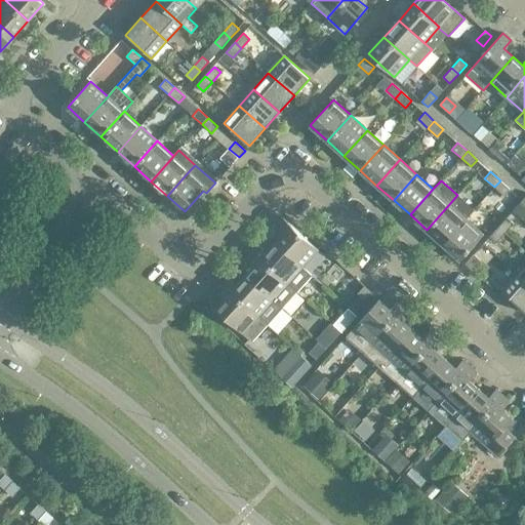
[(503,196),(510,189),(500,180),(494,187),(503,196)]
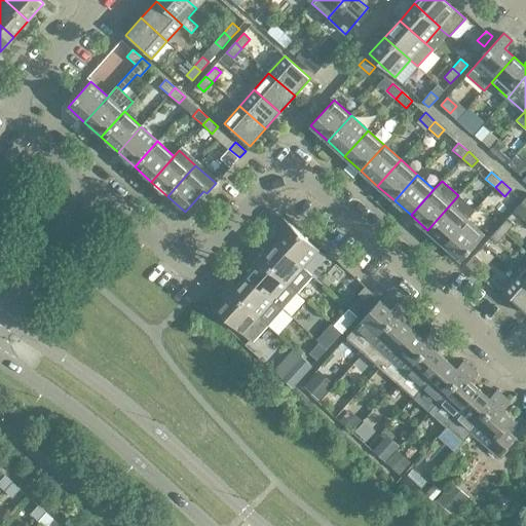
[(444,245),(466,219),(475,211),(458,195),(427,230),(444,245)]
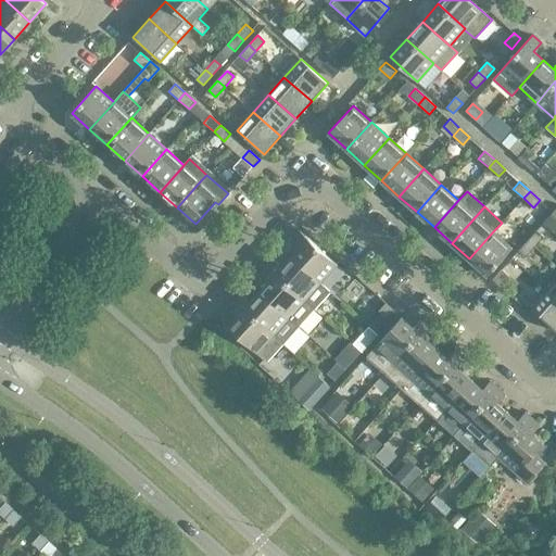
[(301,247),(291,256),(320,282),(337,264),(299,230),(292,238),(301,247)]
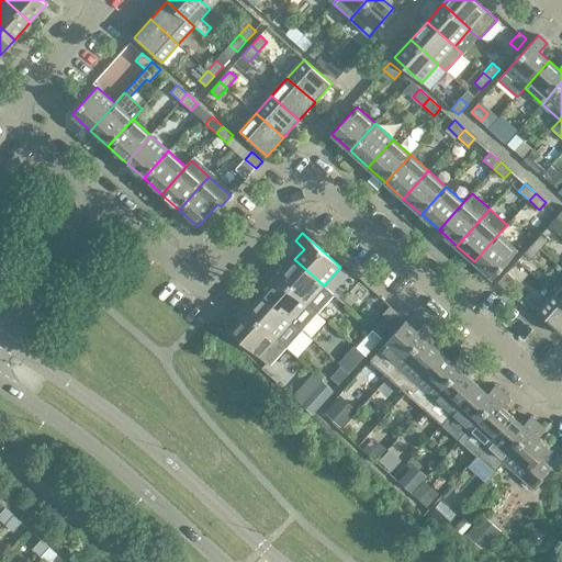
[(550,239),(542,233),(534,243),(540,249),(550,239)]
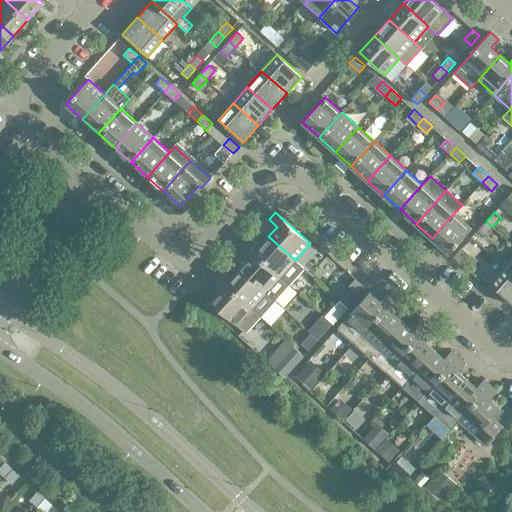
[(454,213),(432,238),(449,254),(471,228),(454,213)]
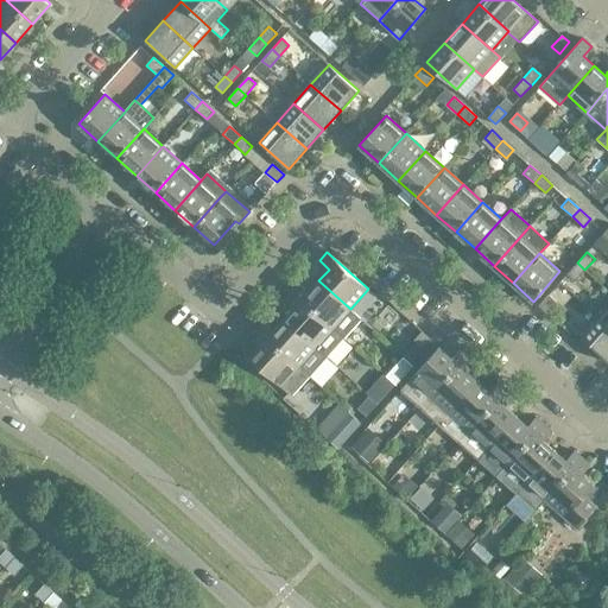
[(575,282),(584,270),(577,263),(567,274),(575,282)]
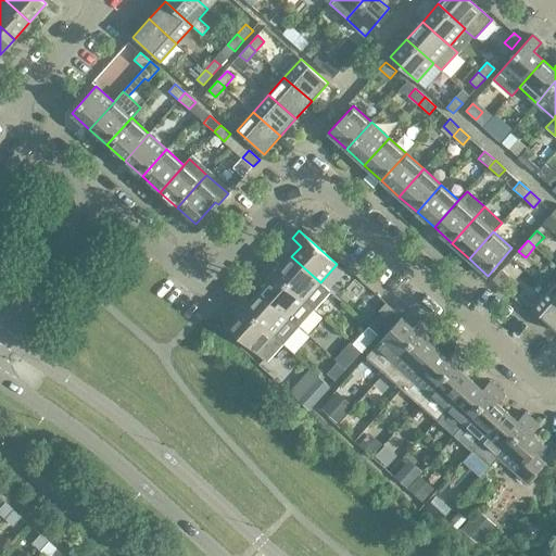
[(320,282),(291,256),(282,266),(274,258),(267,266),(314,308),(330,291),(320,282)]
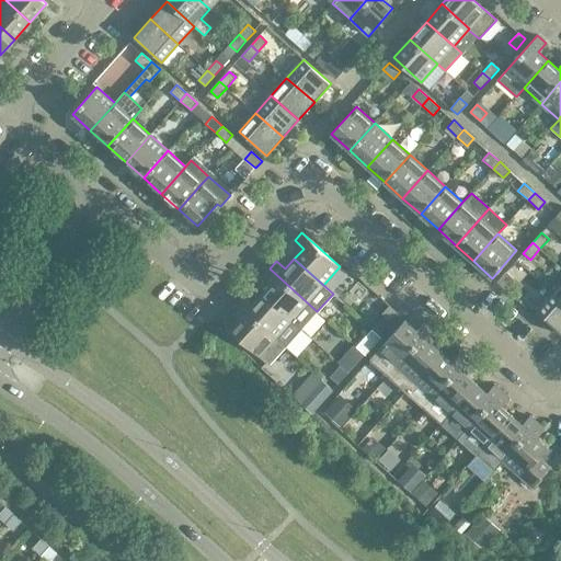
[(317,311),(270,268),(263,276),(272,284),(262,294),(301,329),(317,311)]
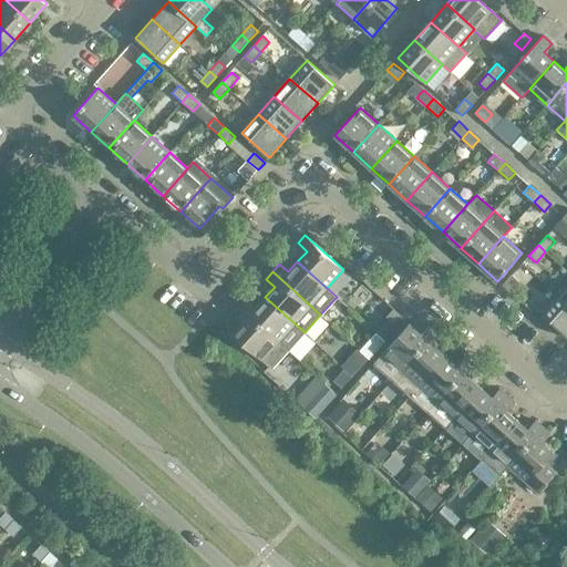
[(502,285),(509,291),(518,281),(512,275),(502,285)]
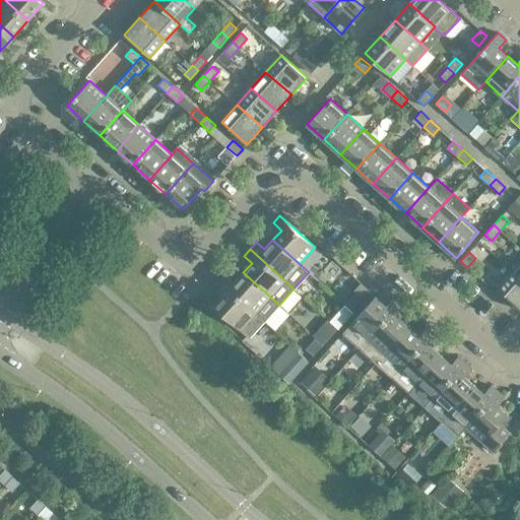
[(519,277),(512,271),(497,287),(519,308),(519,277)]
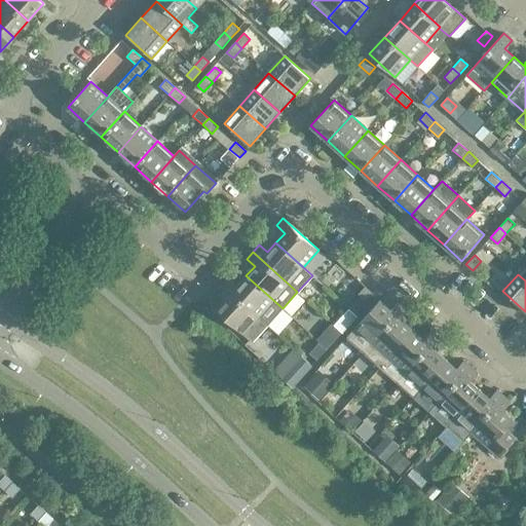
[(283,308),(246,275),(237,286),(229,277),(223,285),(267,325),(283,308)]
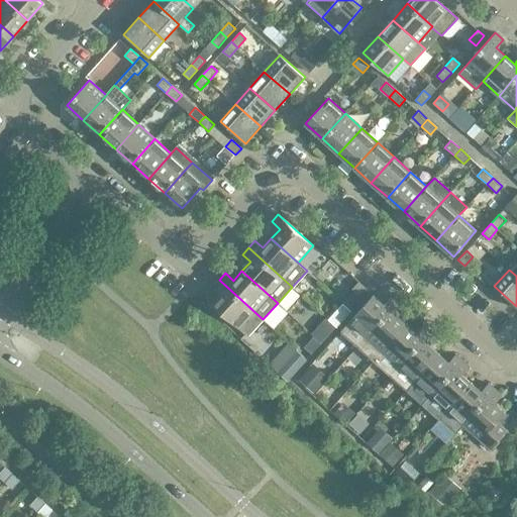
[(263,319),(219,280),(213,287),(221,294),(212,304),(247,336),(263,319)]
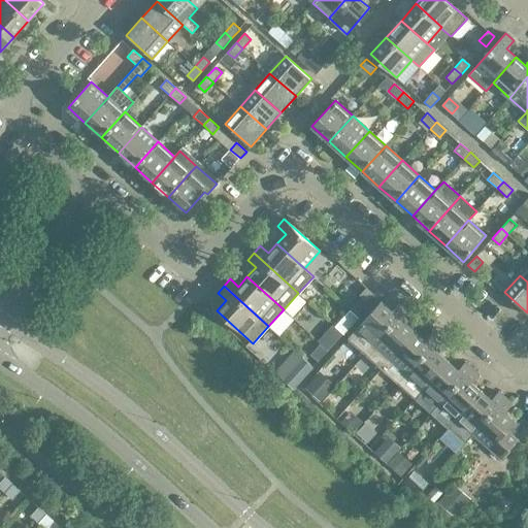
[(367,302),(374,294),(366,288),(360,295),(367,302)]
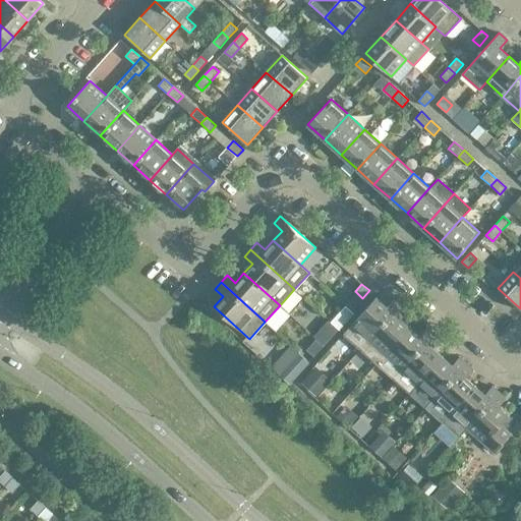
[(360,349),(401,304),(394,298),(387,306),(377,297),(343,334),(360,349)]
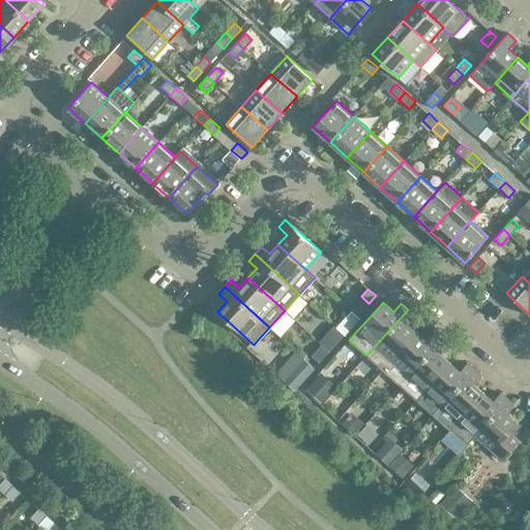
[(322,359),(361,316),(352,307),(313,351),(322,359)]
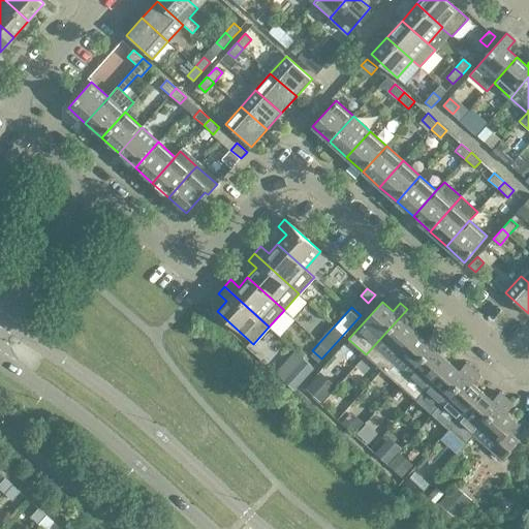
[(382,370),(416,332),(406,323),(413,315),(407,309),(366,354),(382,370)]
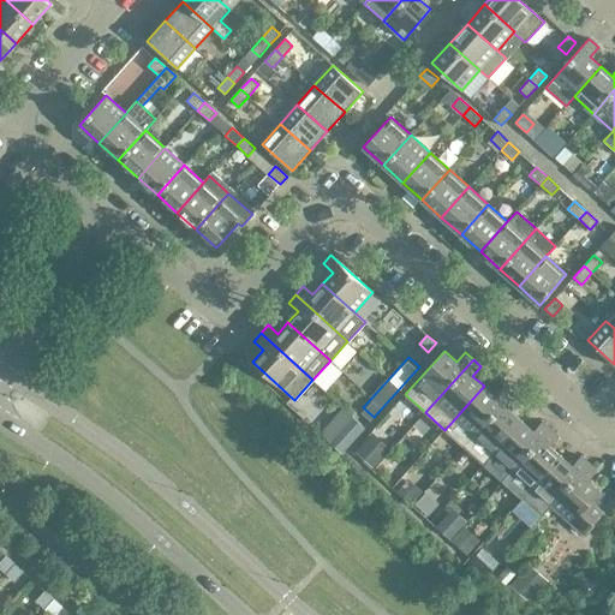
[(464,447),(512,393),(503,387),(495,396),(484,386),(445,430),(464,447)]
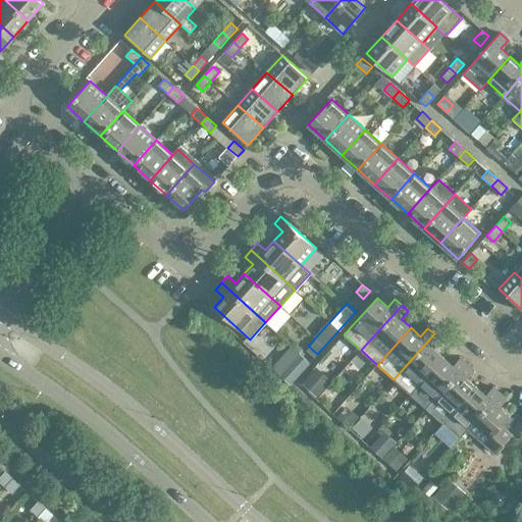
[(410,395),(444,357),(433,348),(441,340),(434,333),(394,379),(410,395)]
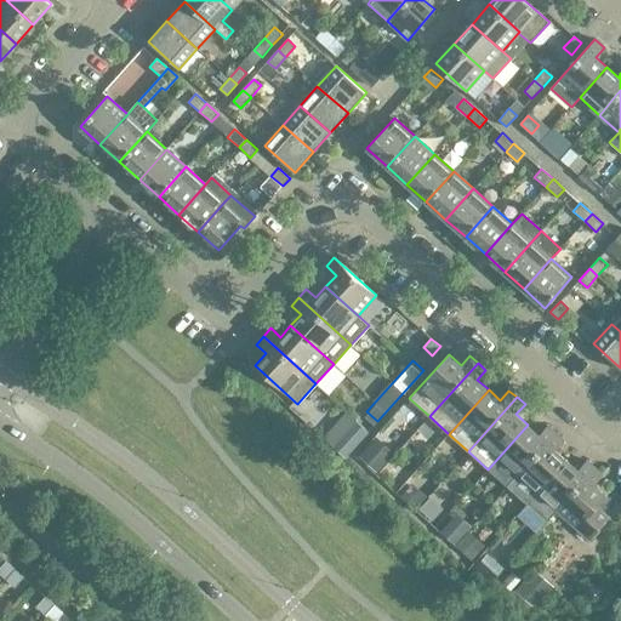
[(324,434),(346,455),(370,431),(348,410),(324,434)]
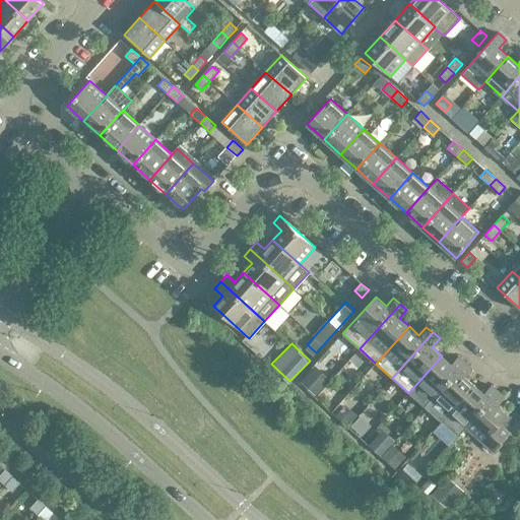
[(425,407),(465,362),(458,355),(451,364),(442,355),(408,393),(425,407)]
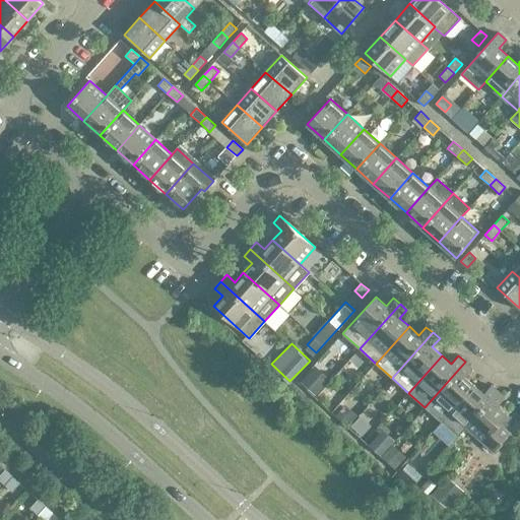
[(465,362),(434,397),(425,407),(441,423),(474,385),(465,376),(472,368),(465,362)]
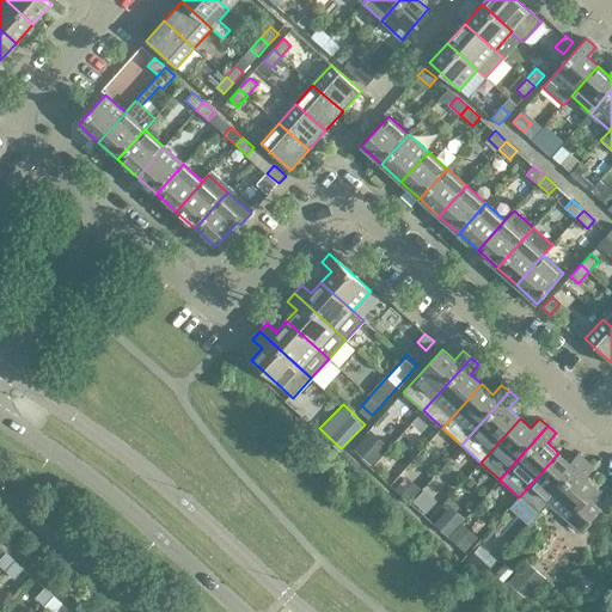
[(369,461),(384,445),(371,433),(356,450),(369,461)]
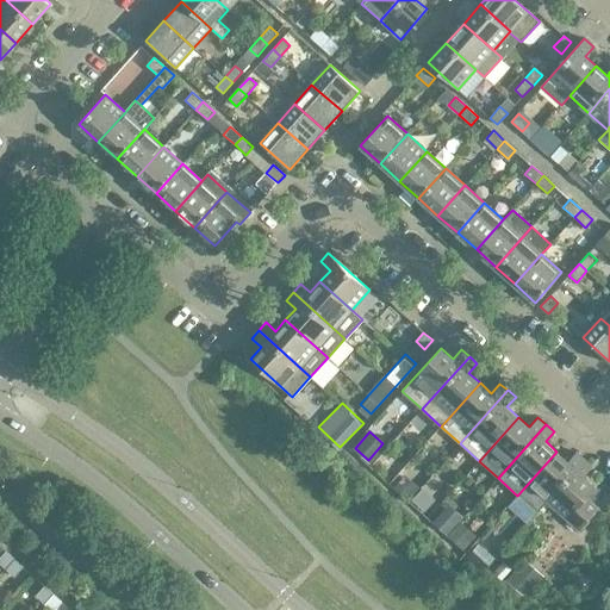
[(556,452),(517,496),(537,512),(548,502),(547,500),(584,459),(577,452),(567,461),(556,452)]
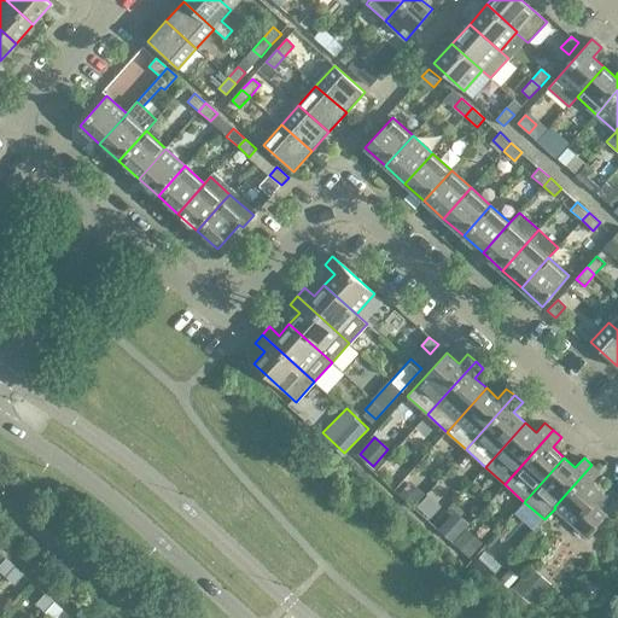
[(554,507),(555,508),(587,536),(606,514),(594,503),(604,493),(592,482),(600,472),(592,465),(554,507)]
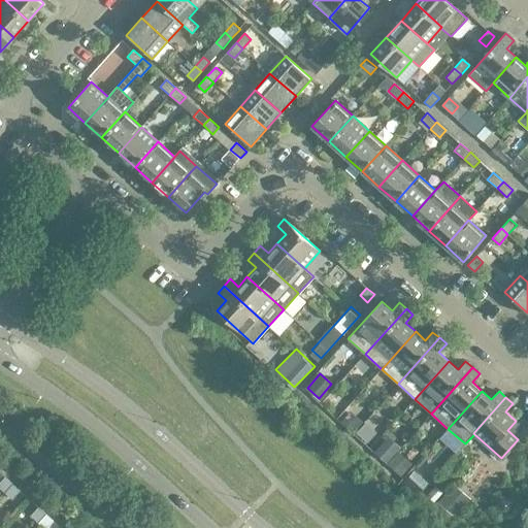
[(358,431),(369,440),(377,430),(366,421),(358,431)]
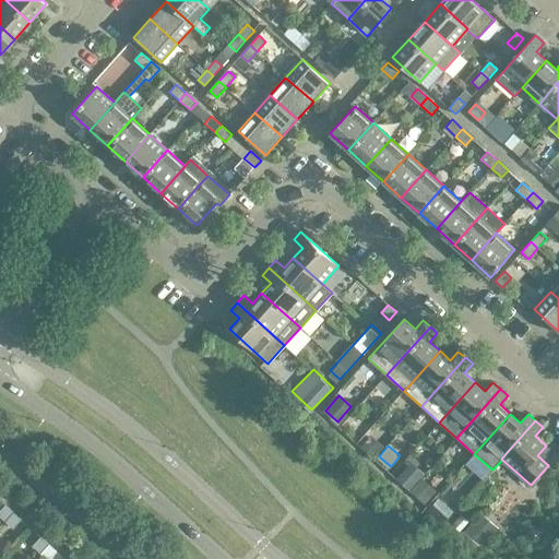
[(425,504),(436,491),(421,478),(411,491),(425,504)]
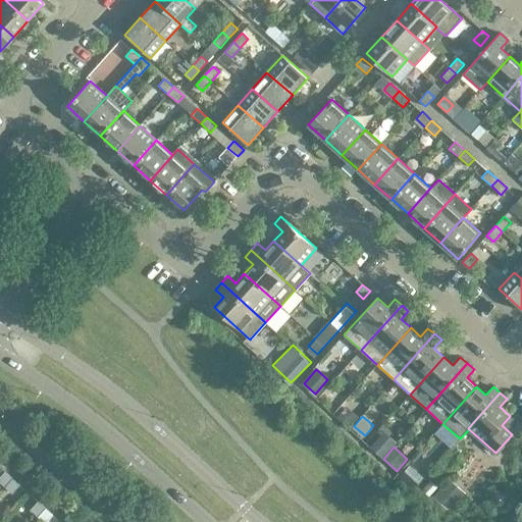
[(0,482),(5,487),(12,479),(5,473),(0,478),(0,482)]
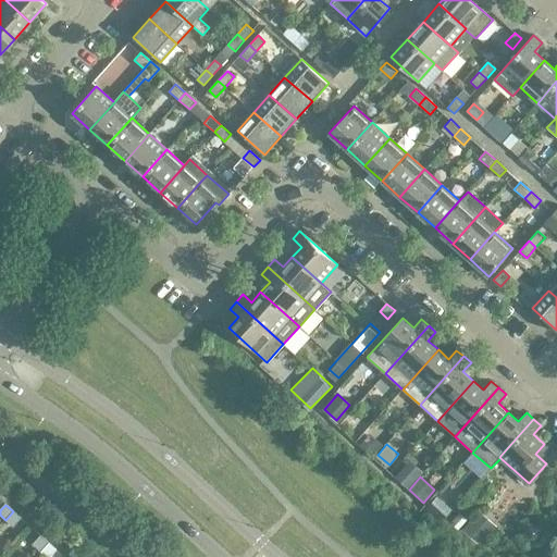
[(13,527),(21,519),(13,511),(5,520),(13,527)]
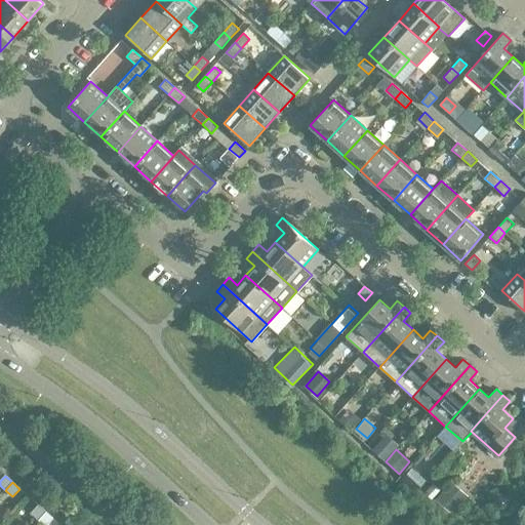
[(39,520),(45,512),(38,506),(32,513),(39,520)]
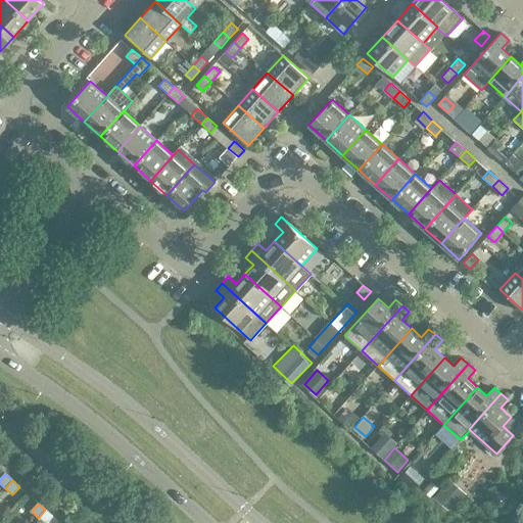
[(44,522),(47,522),(53,517),(45,510),(39,518),(44,522)]
